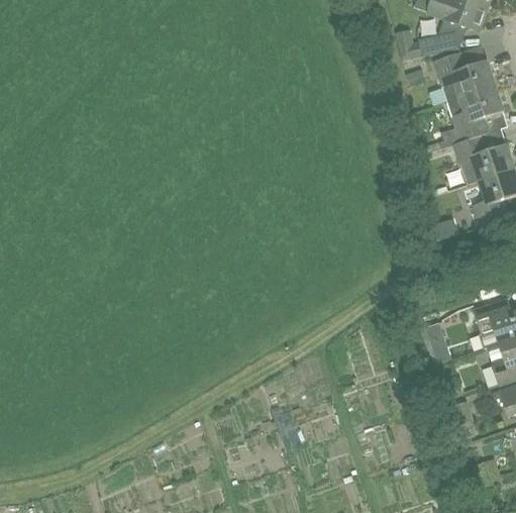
[(478,30),(488,4),(477,0),(428,0),(424,11),(478,30)]
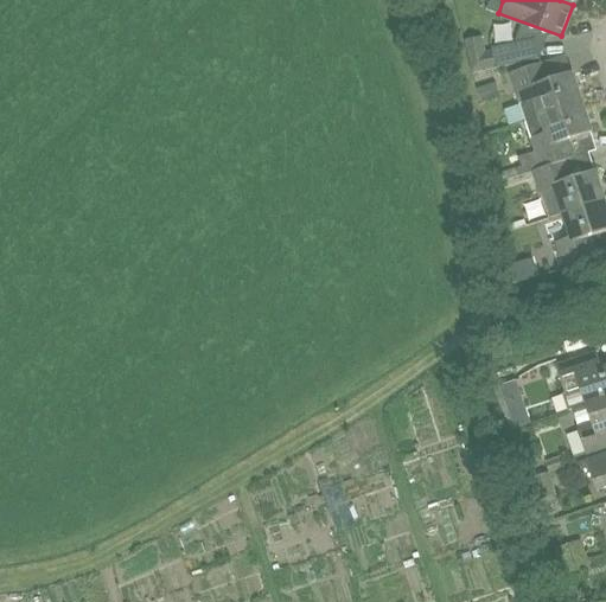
[(490,44),(491,47),(485,49),(480,32),(460,37),(467,69),(482,65),(495,63),(495,65),(540,56),(534,33),(490,44)]
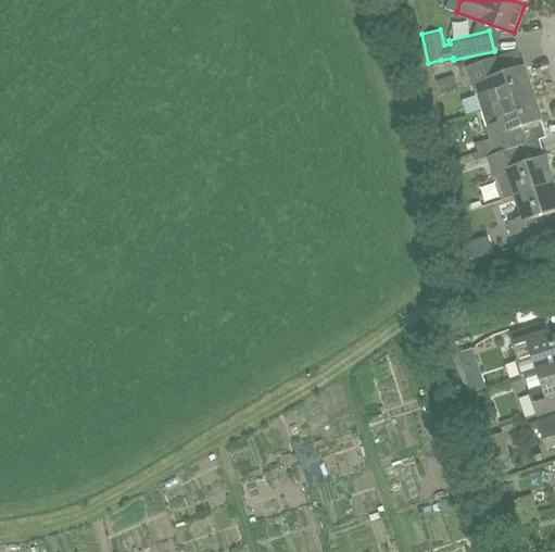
[(531,90),(524,64),(517,47),(495,54),(465,65),(475,93),(480,109),(531,90)]
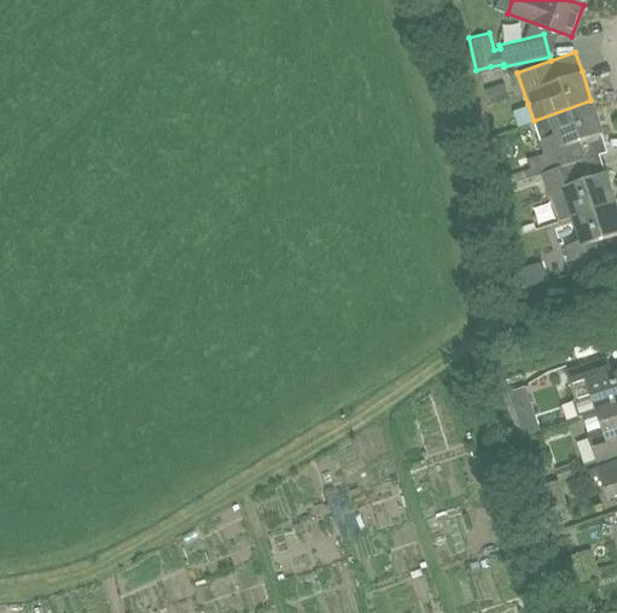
[(600,130),(591,100),(534,121),(539,139),(546,159),(524,167),(527,176),(578,159),(582,157),(576,139),(600,130)]
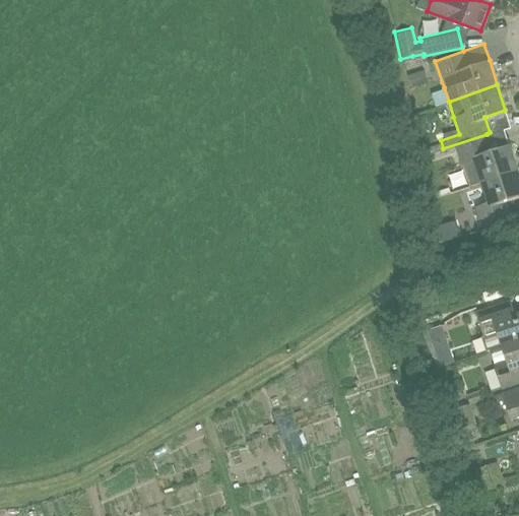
[(492,149),(487,134),(443,148),(445,154),(457,151),(461,165),(462,164),(469,183),(480,180),(480,181),(517,169),(508,143),(492,149)]
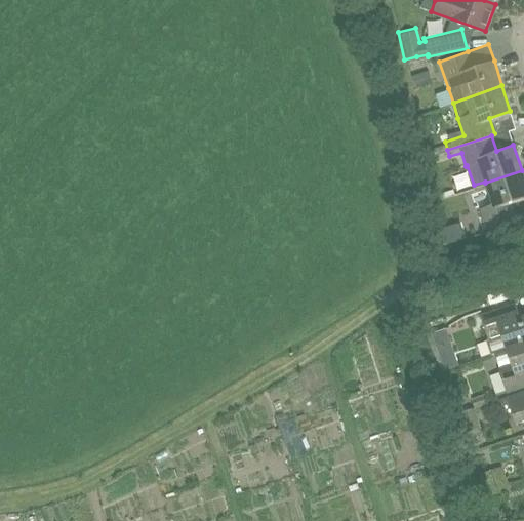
[(523,197),(523,176),(522,170),(485,183),(492,203),(480,207),(486,225),(517,214),(523,212),(518,199),(523,197)]
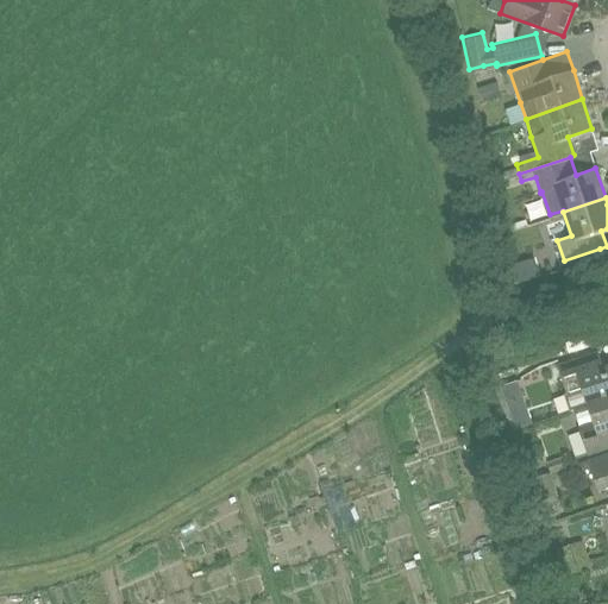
[(557,363),(565,387),(566,391),(582,387),(588,403),(607,395),(607,364),(602,366),(596,351),(557,363)]
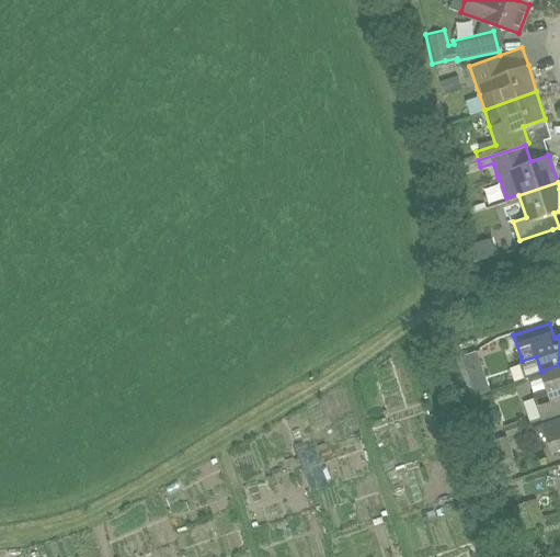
[(487,353),(473,356),(481,391),(494,388),(487,353)]
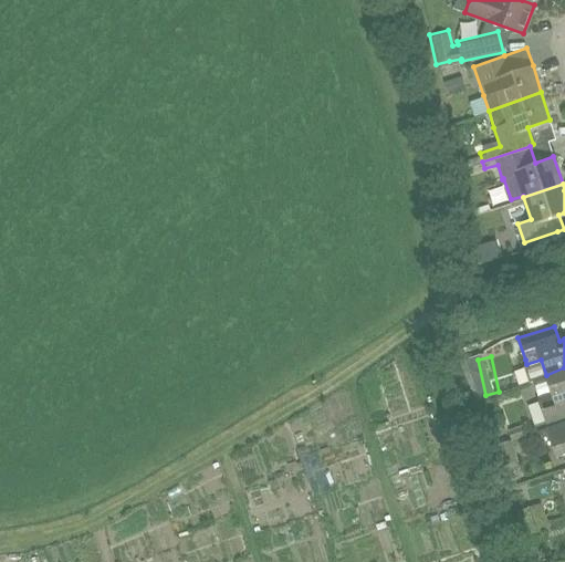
[(564,367),(546,375),(532,381),(539,399),(546,422),(564,415),(564,367)]
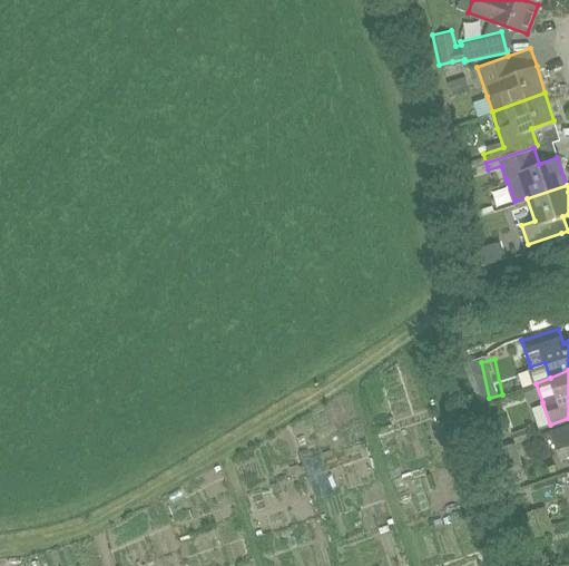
[(568,422),(551,429),(550,429),(560,458),(568,455),(568,422)]
